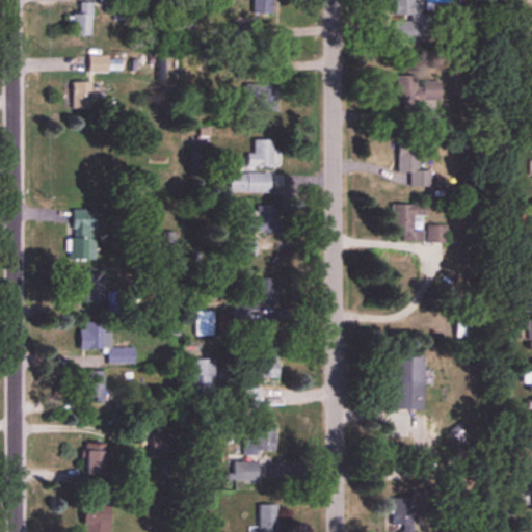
[(393,0),(394,19),(394,44),(429,44),(429,14),(413,14),(413,0),(393,0)]
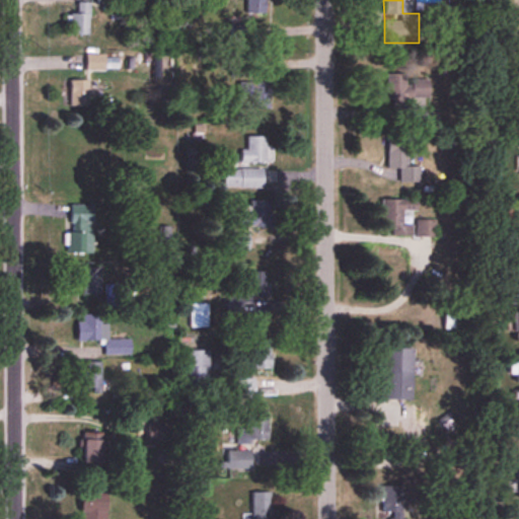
[(77,13),(69,13),(69,34),(89,34),(89,2),(77,2),(77,13)]
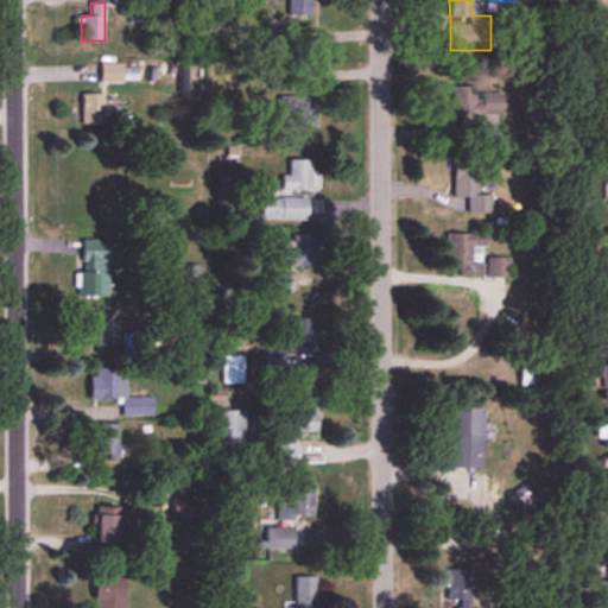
[(122,83),(122,63),(101,63),(101,83),(122,83)]
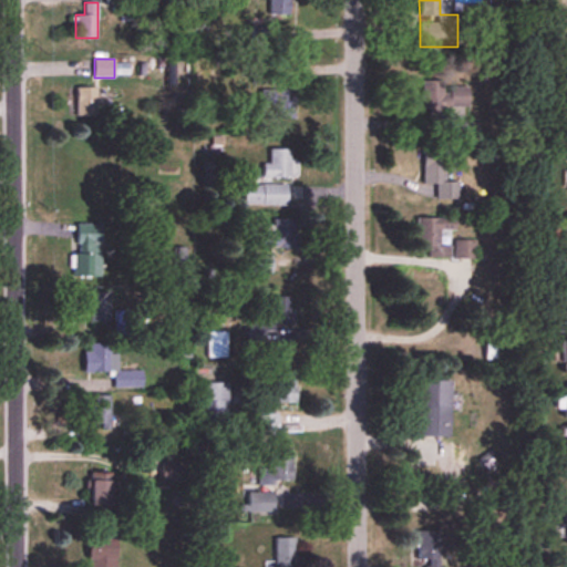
[(422,81),(422,116),(450,116),(450,107),(470,107),(470,86),(443,86),(443,81),(422,81)]
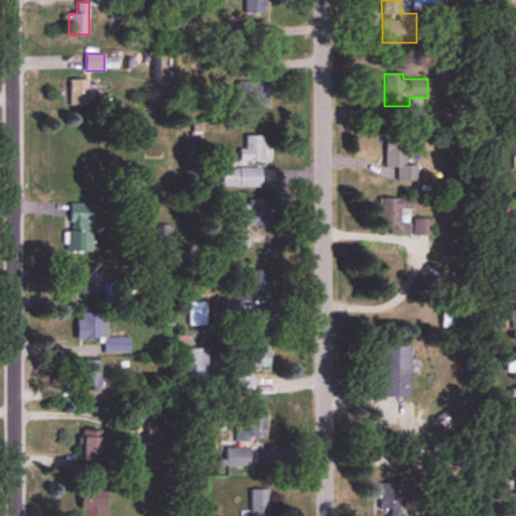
[(69,106),(94,106),(94,80),(69,80),(69,106)]
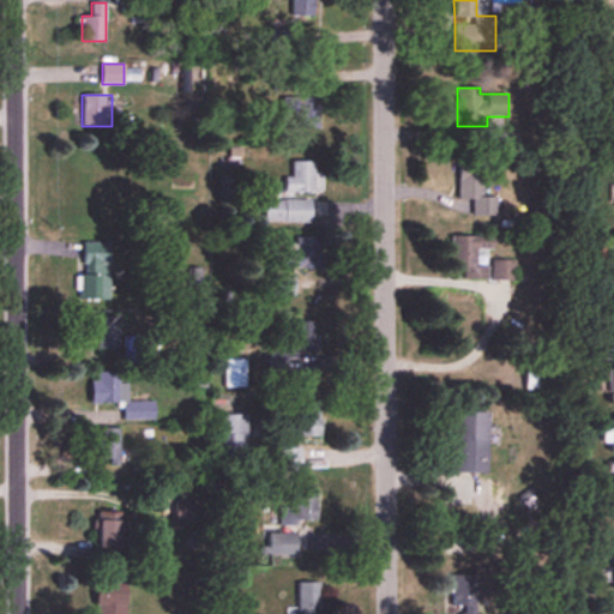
[(317,97),(282,97),(282,114),(295,114),(295,128),(317,128),(317,97)]
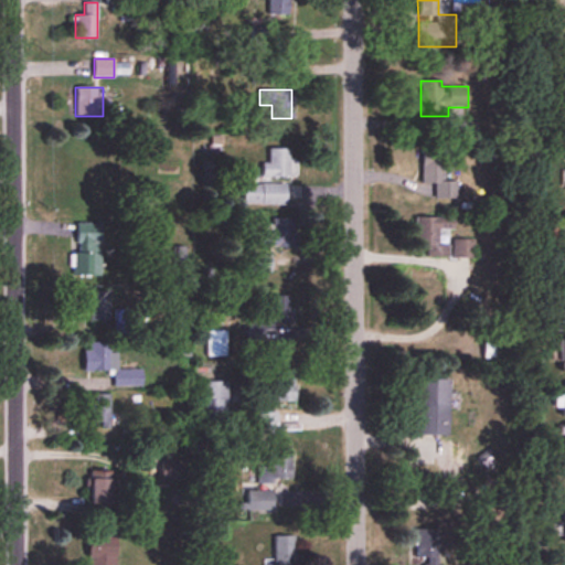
[(455,181),(444,181),(444,141),(422,141),(420,183),(435,183),(435,199),(455,199),(455,181)]
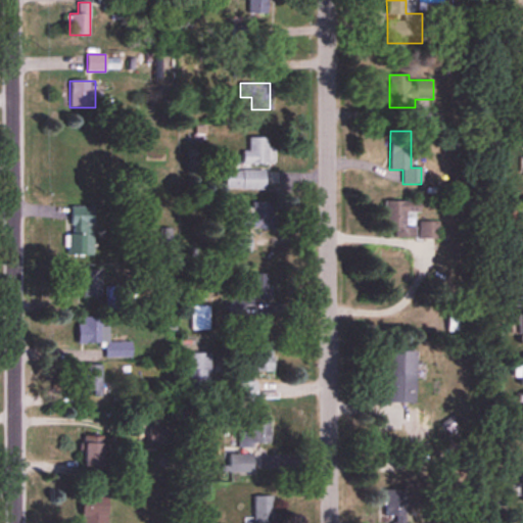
[(242,151),(242,164),(270,164),(271,137),(249,137),(249,151),(242,151)]
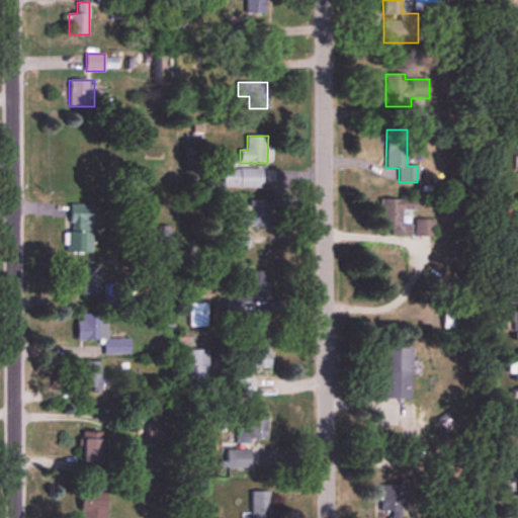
[(222,187),(262,187),(262,168),(222,168),(222,187)]
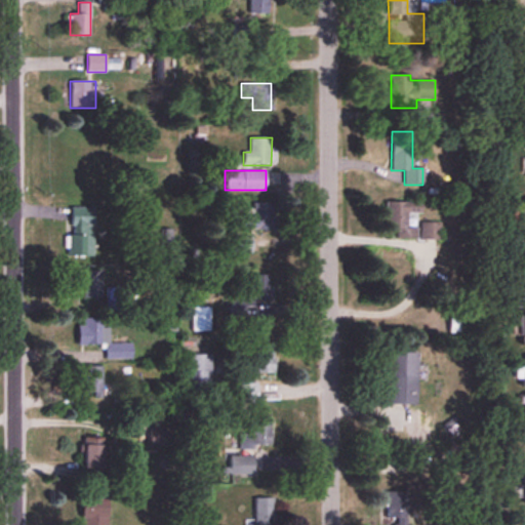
[(274,229),(274,203),(253,202),(252,215),(231,215),(231,229),(274,229)]
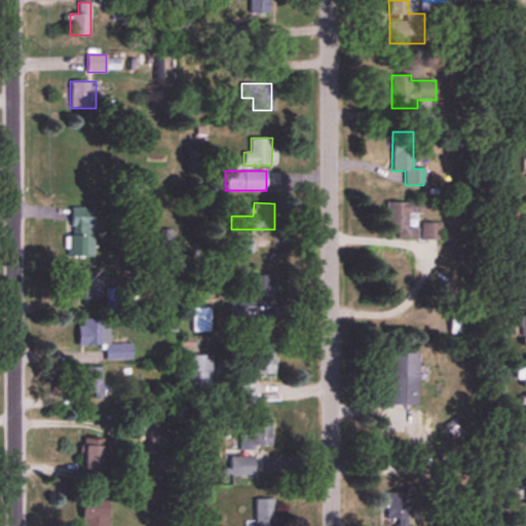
[(387,202),(387,237),(409,237),(409,214),(420,214),(420,202),(387,202)]
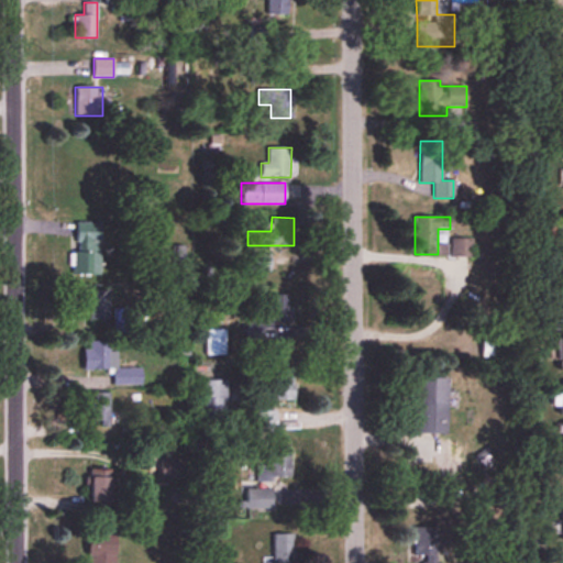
[(100,276),(100,223),(74,223),(74,276),(100,276)]
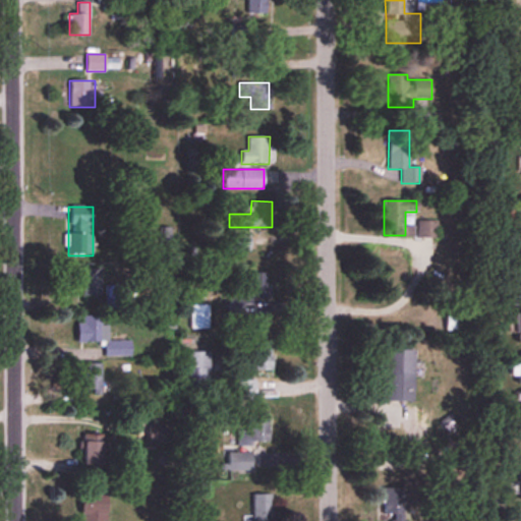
[(249,249),(249,235),(232,235),(232,249),(249,249)]
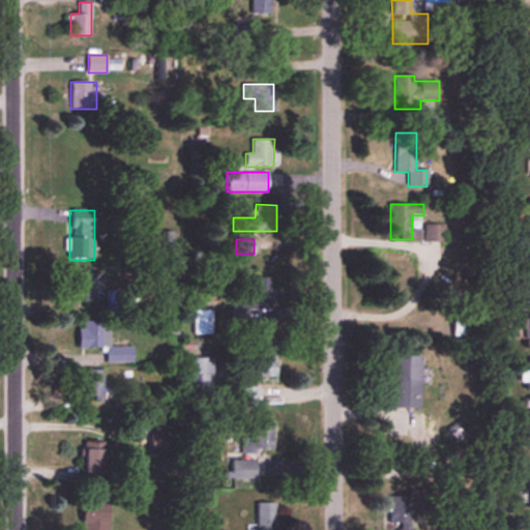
[(83,274),(83,301),(101,301),(101,274),(83,274)]
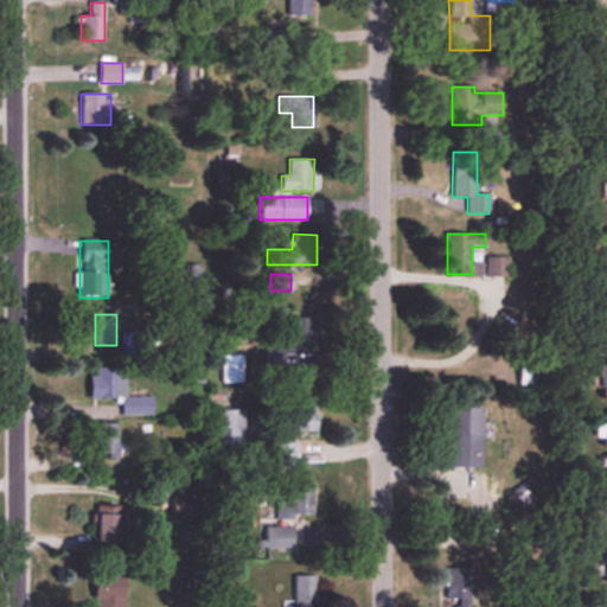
[(266,344),(266,365),(313,364),(312,317),(289,318),(289,344),(266,344)]
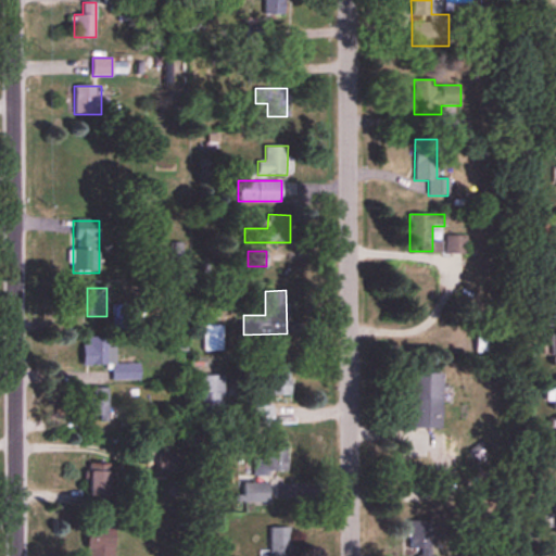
[(139,381),(138,364),(115,364),(115,348),(108,348),(108,337),(84,338),(84,366),(111,366),(111,381),(139,381)]
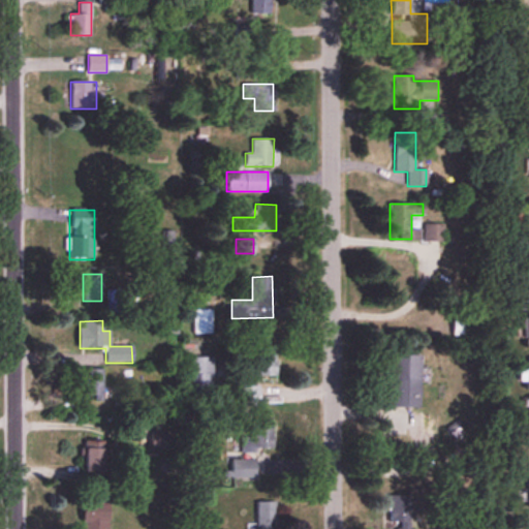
[(275,348),(256,348),(256,365),(249,365),(249,376),(275,376),(275,348)]
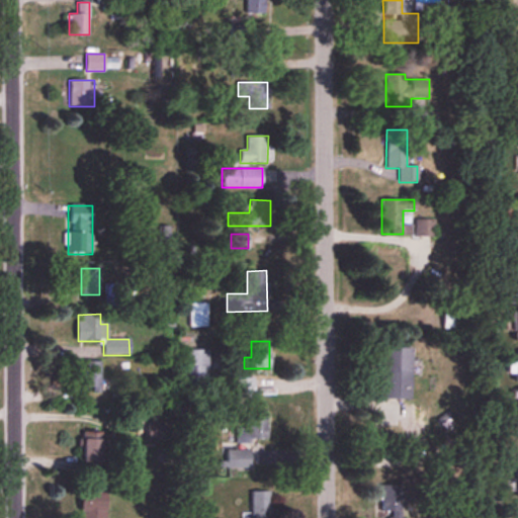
[(380,399),(411,400),(412,348),(381,347),(380,399)]
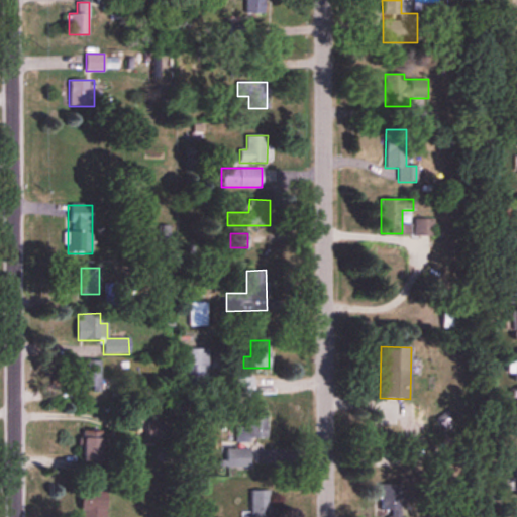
[(183,385),(207,385),(207,349),(183,349),(183,385)]
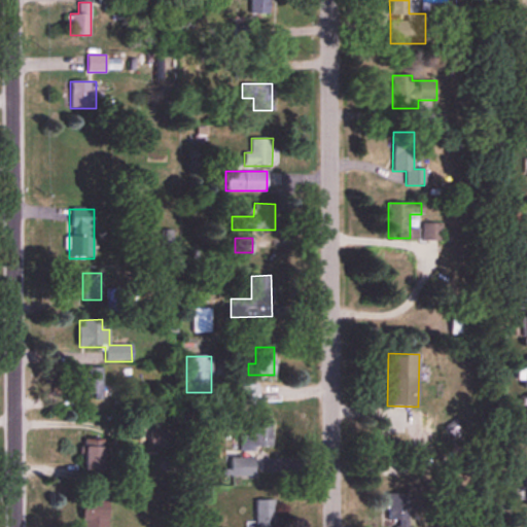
[(82,395),(102,396),(102,369),(82,369),(82,395)]
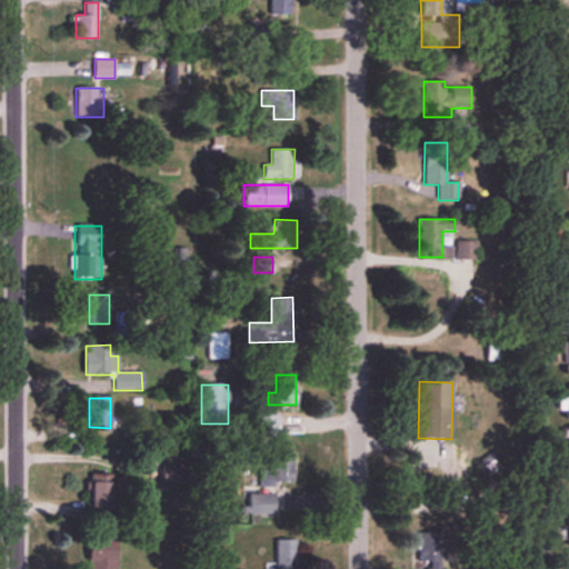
[(259,437),(278,437),(278,416),(259,416),(259,437)]
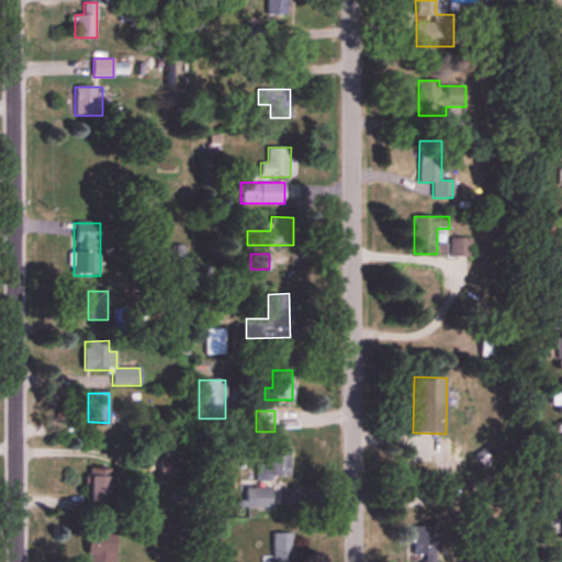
[(289,448),(268,448),(268,464),(256,464),(256,479),(289,479),(289,448)]
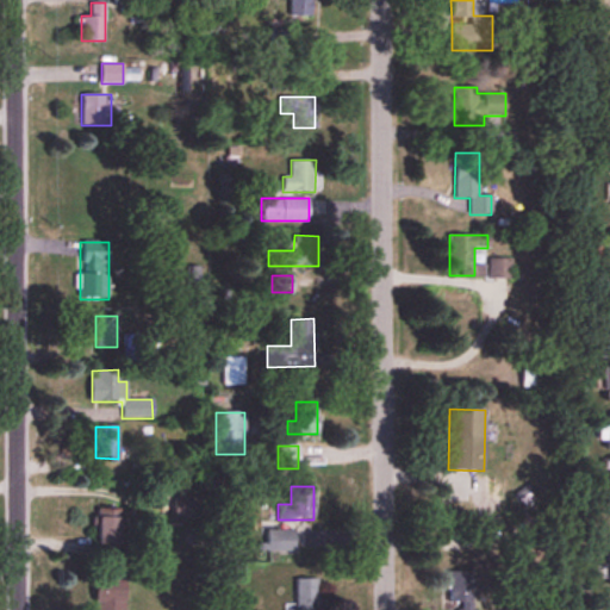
[(120,545),(120,517),(98,517),(98,545),(120,545)]
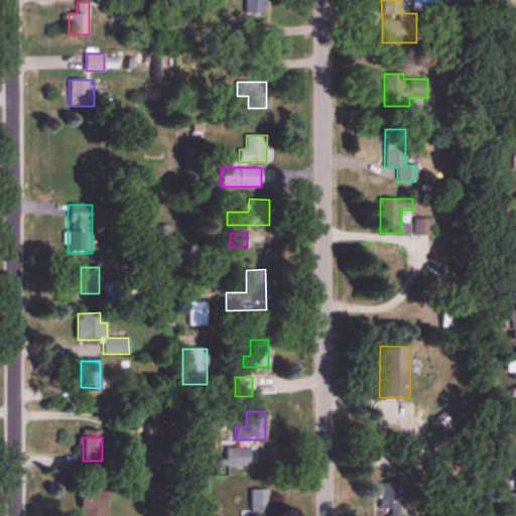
[(225,466),(249,466),(249,448),(225,448),(225,466)]
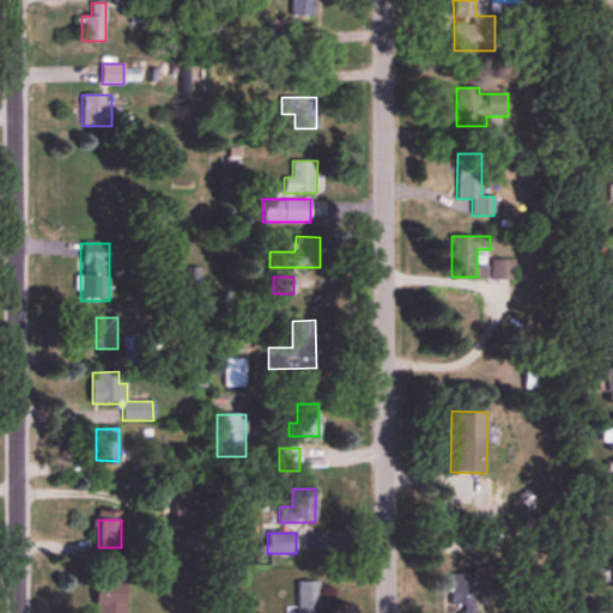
[(478,612),(478,575),(453,575),(453,612),(478,612)]
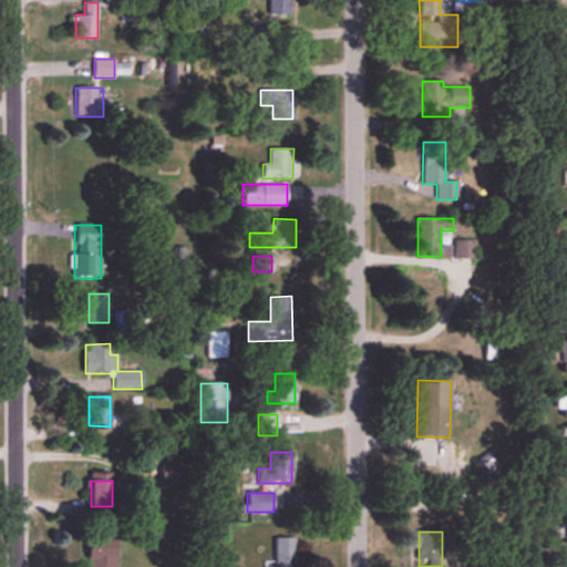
[(89,566),(115,566),(115,536),(89,536),(89,566)]
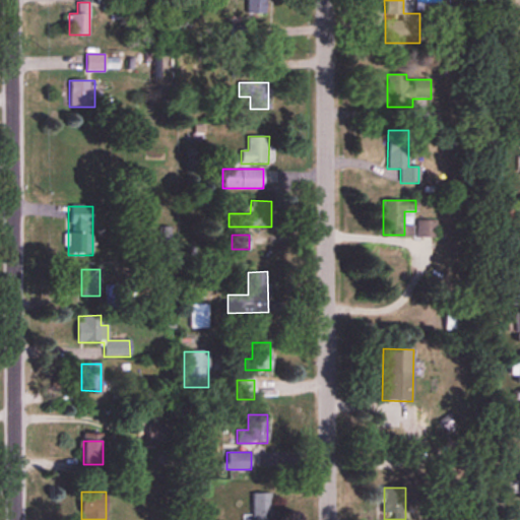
[(271,519),(271,494),(251,494),(251,519),(271,519)]
